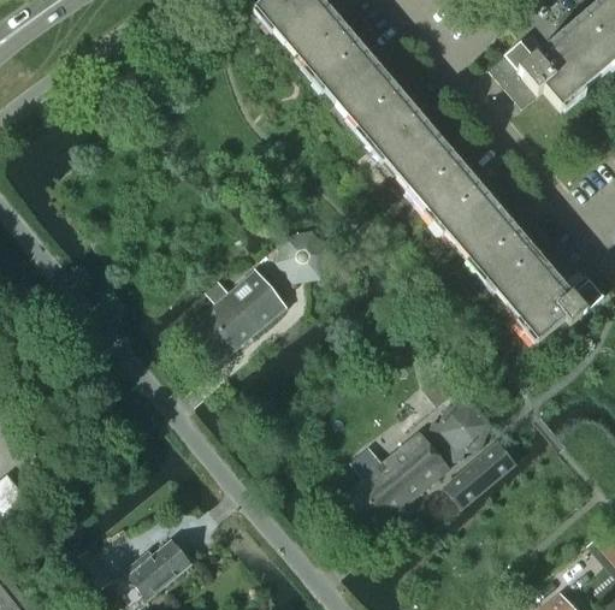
[(262,0),(254,7),(256,9),(258,6),(327,88),(337,99),(338,100),(367,135),(368,136),(397,170),(398,171),(427,206),(429,207),(457,241),(459,242),(539,337),(537,338),(538,341),(566,317),(572,323),(589,309),(589,308),(604,295),(589,277),(572,291),(562,279),(562,280),(557,284),(539,264),(508,226),(513,221),(501,208),(500,207),(495,211),(475,188),(480,184),(469,172),(465,176),(456,165),(414,116),(406,106),(411,101),(400,89),(395,94),(376,70),(380,66),(379,65),(370,53),(367,51),(362,55),(331,18),(317,0),(262,0)]
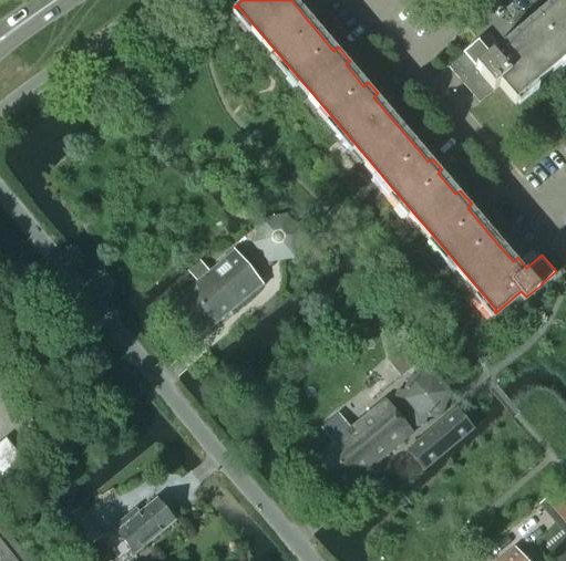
[(463,49),(448,63),(449,64),(450,63),(481,99),(494,86),(500,82),(516,101),(518,100),(516,97),(565,54),(565,0),(561,0),(527,30),(507,48),(503,43),(503,42),(492,51),(480,35),(463,49)]
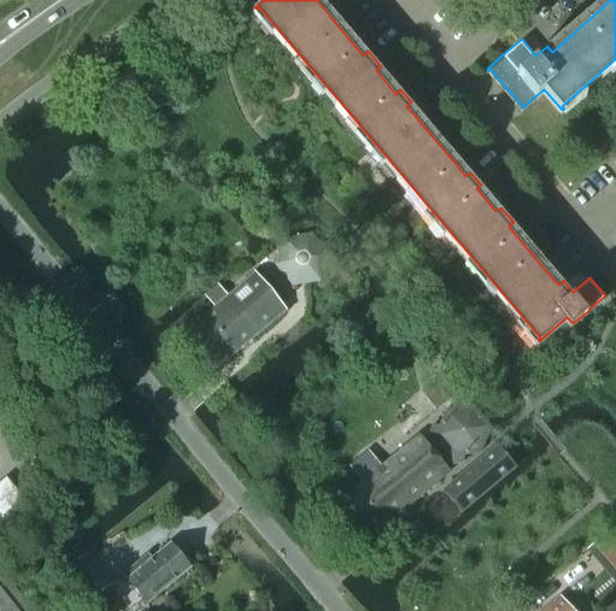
[(311,229),(285,234),(275,259),(292,280),(320,275),(328,250),(311,229)]
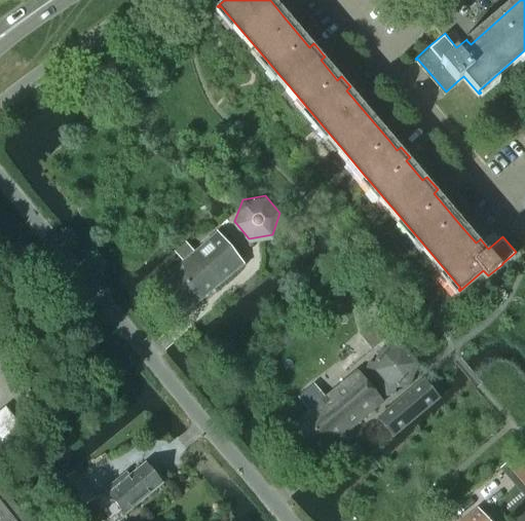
[(177,249),(184,257),(157,280),(184,311),(244,260),(218,229),(195,248),(188,238),(177,249)]
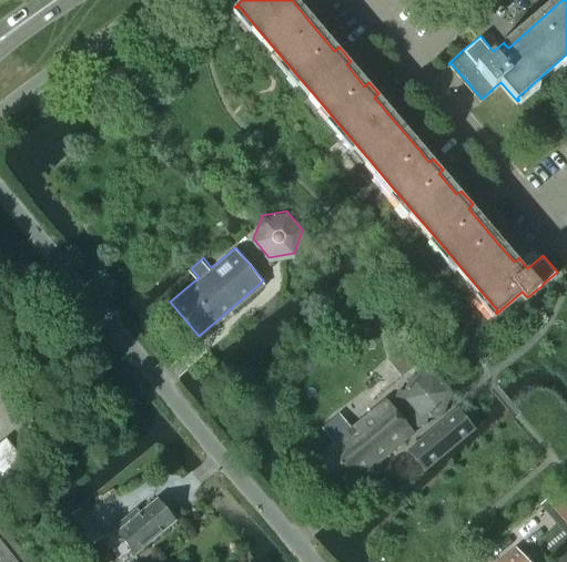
[(452,387),(436,368),(412,374),(405,389),(398,387),(394,397),(415,421),(426,419),(426,414),(442,411),(452,387)]
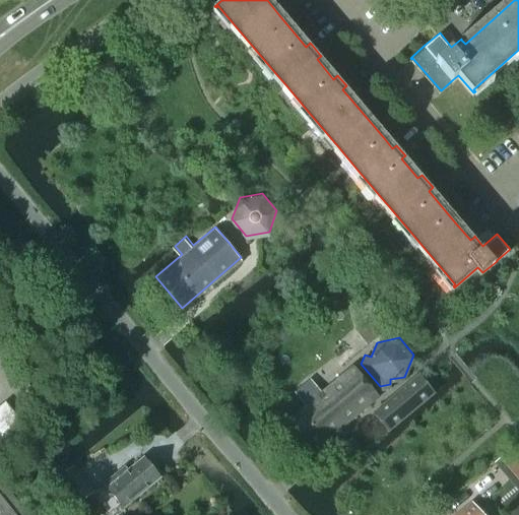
[(307,402),(283,422),(309,451),(378,393),(353,364),(319,392),(310,380),(298,390),(296,389),(307,402)]
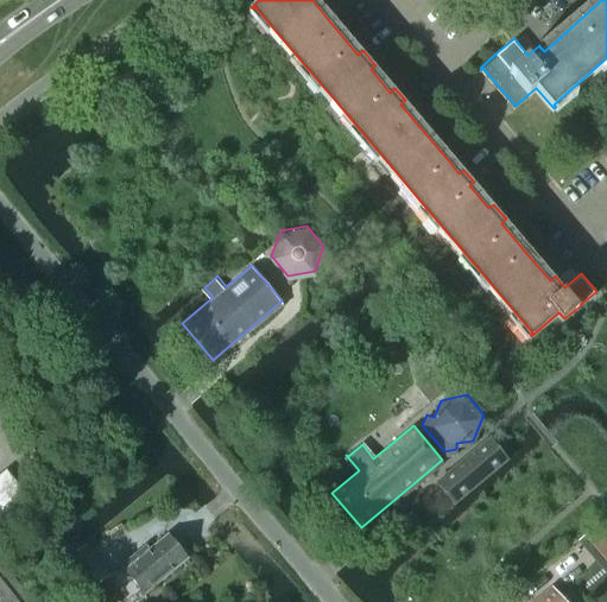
[(509,456),(491,433),(437,479),(455,500),(509,456)]
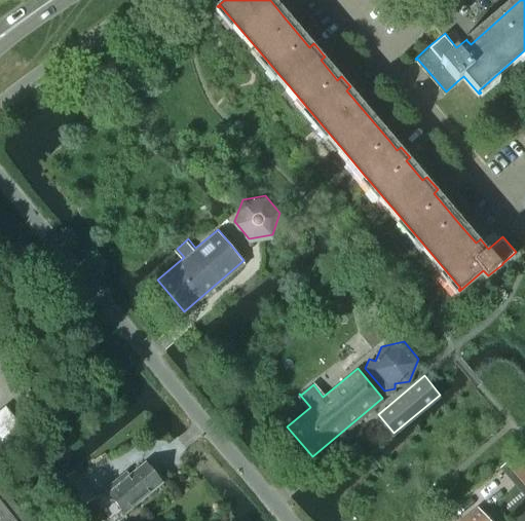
[(7,403),(0,408),(0,433),(11,447),(31,433),(7,403)]
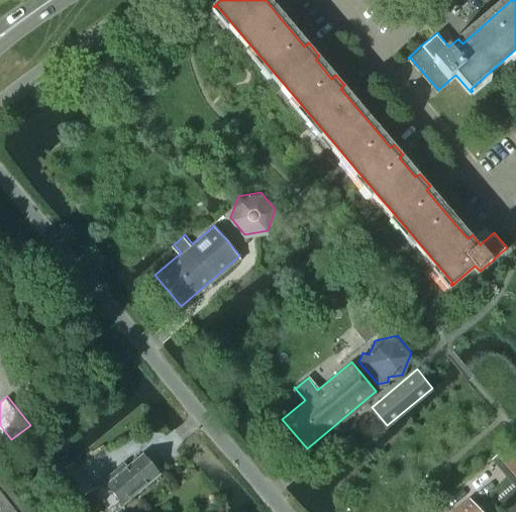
[(357,442),(349,432),(338,441),(346,452),(357,442)]
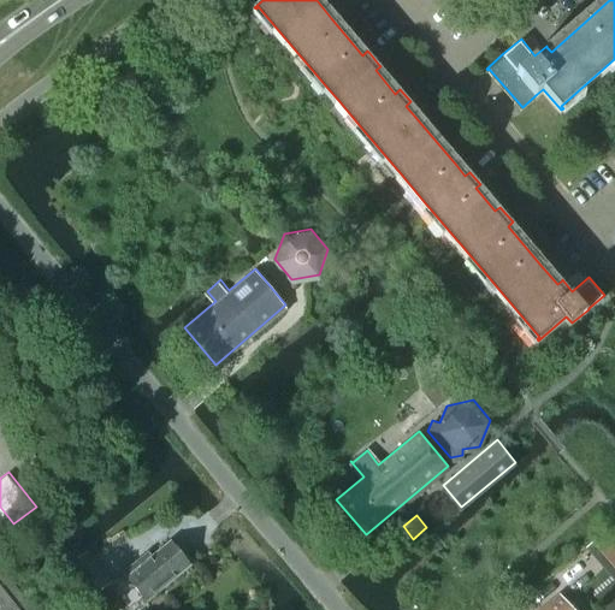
[(0,609),(72,609),(63,597),(45,609),(39,609),(0,561),(0,532),(1,531),(0,528),(0,609)]
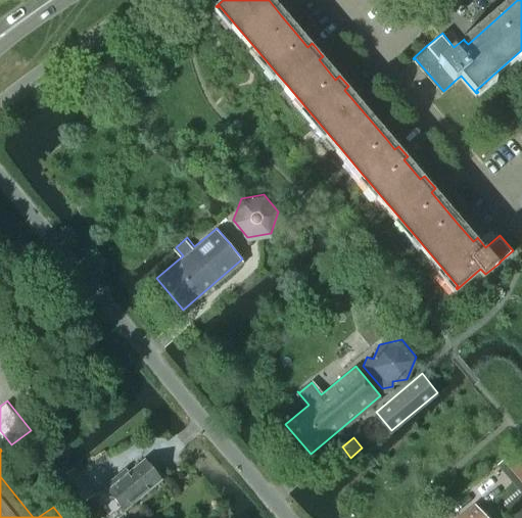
[(127,465),(105,482),(125,507),(161,477),(160,475),(161,472),(156,465),(152,466),(146,458),(131,470),(127,465)]
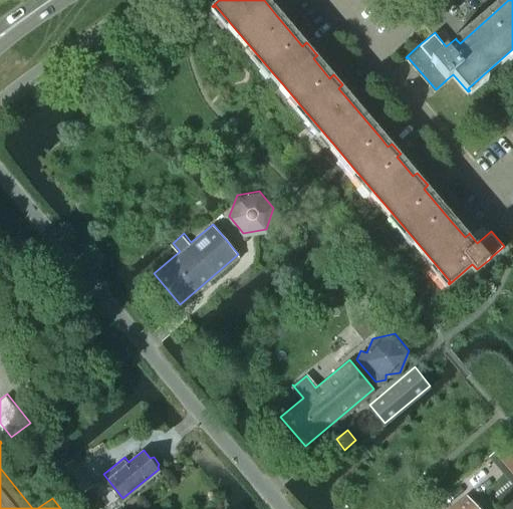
[(58,470),(78,495),(94,482),(74,457),(58,470)]
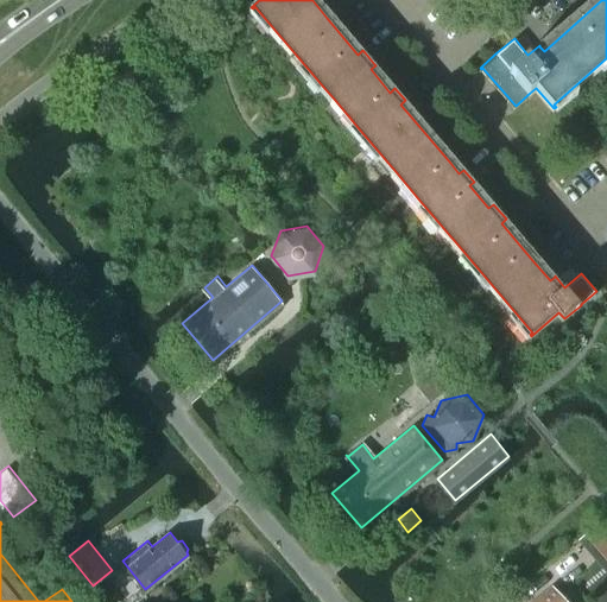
[(568,601),(552,583),(530,601),(568,601)]
